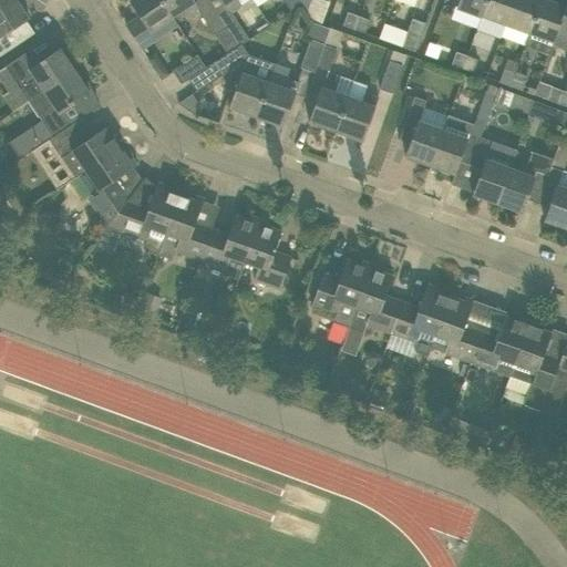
[(0,57),(11,49),(34,33),(27,21),(29,19),(17,0),(9,0),(0,6),(0,57)]
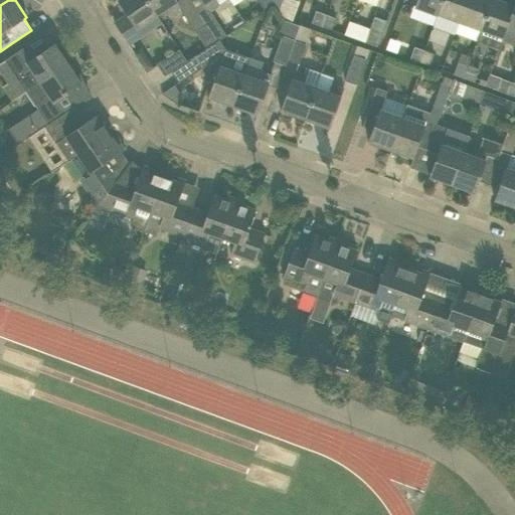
[(129,45),(141,37),(162,23),(157,16),(145,0),(120,0),(118,2),(127,15),(115,23),(129,45)]
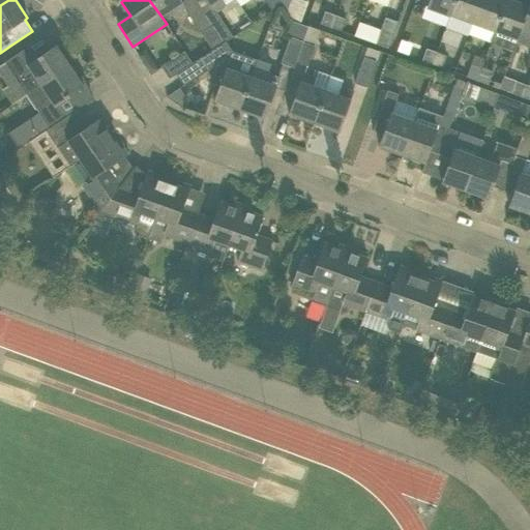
[(181,0),(149,0),(162,17),(171,9),(176,17),(187,9),(181,0)]
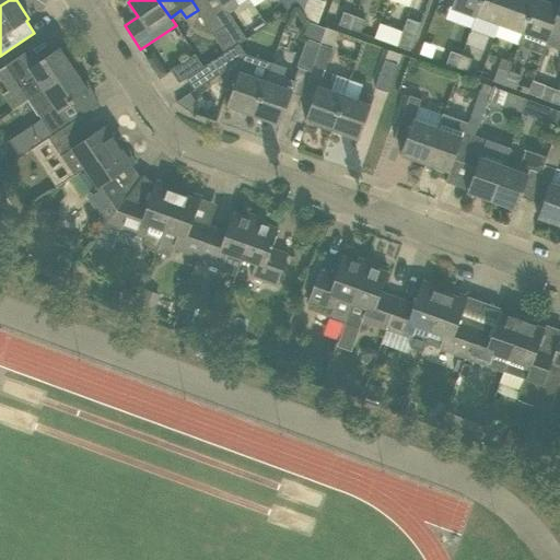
[(240,6),(246,0),(217,0),(226,14),(240,6)]
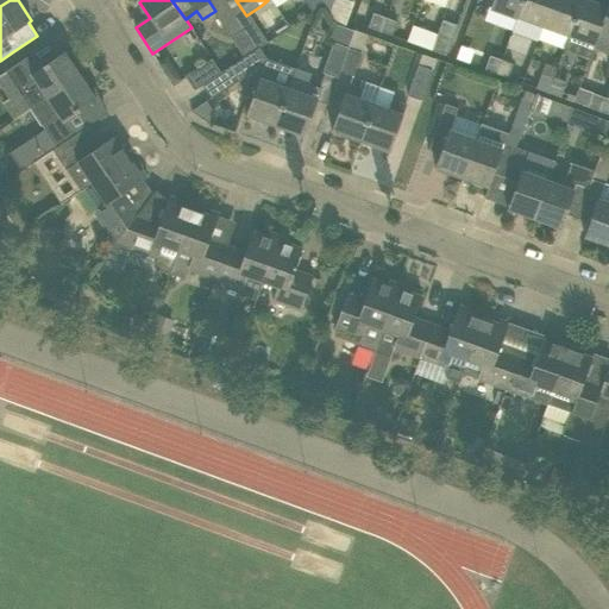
[(320,0),(303,0),(312,13),(325,5),(320,0)]
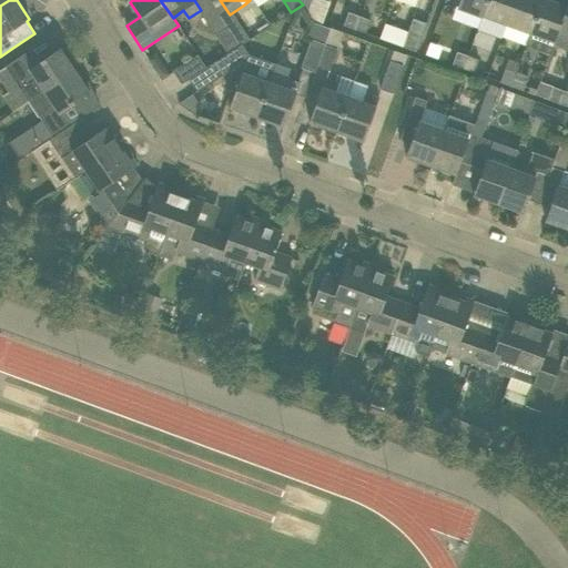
[(313,0),(307,16),(323,20),(330,0),(328,0),(313,0)]
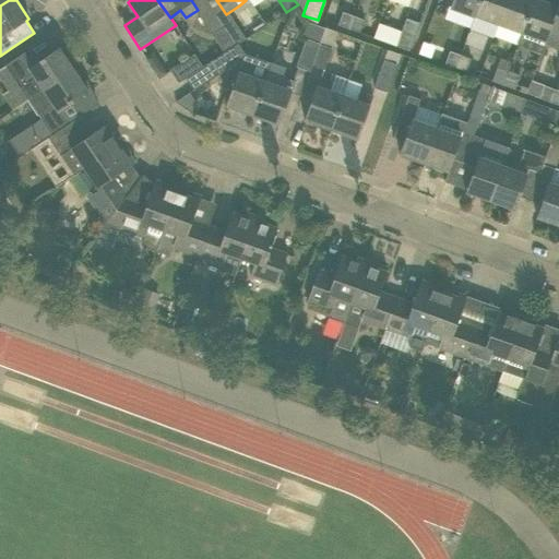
[(452,0),(450,7),(474,15),(479,0),(452,0)]
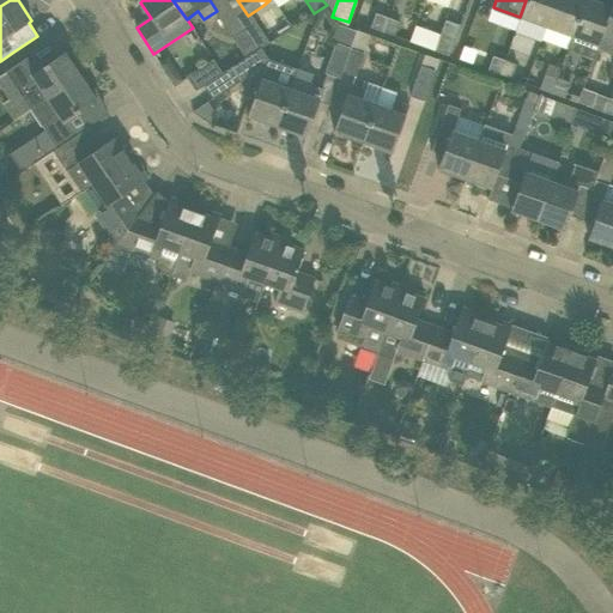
[(554,0),(526,0),(520,17),(546,26),(554,0)]
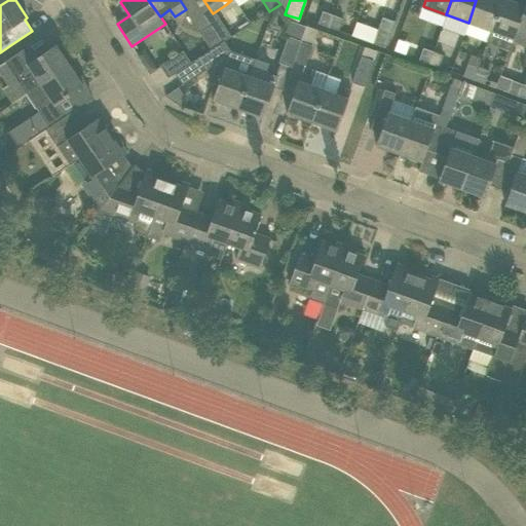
[(476,0),(468,23),(491,31),(501,0),(476,0)]
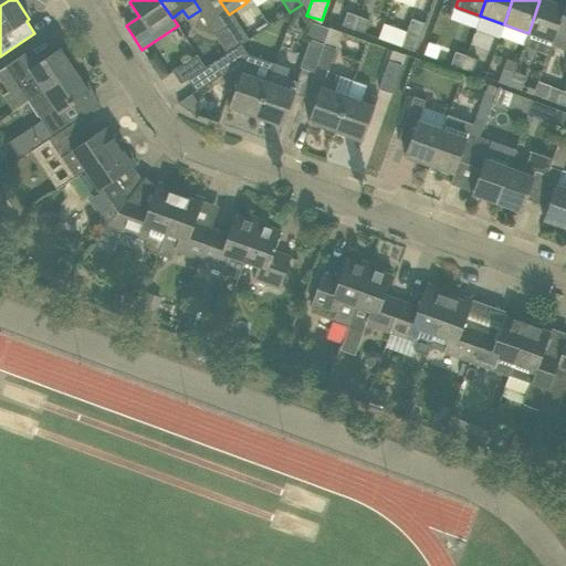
[(564,7),(545,0),(540,0),(528,33),(524,44),(549,53),(557,32),(555,31),(564,7)]
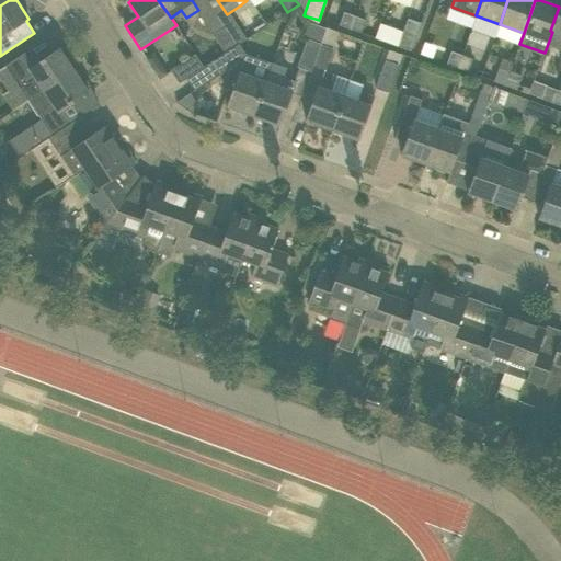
[(550,31),(552,32),(560,34),(560,0),(559,7),(550,31)]
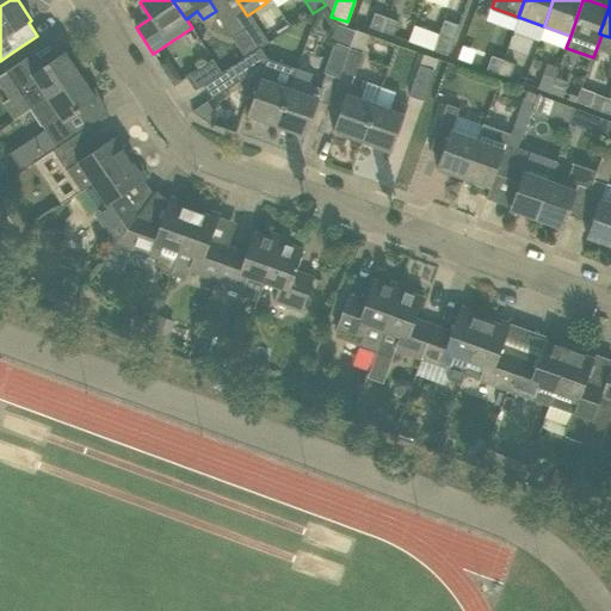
[(381,32),(386,18),(374,14),(369,29),(381,32)]
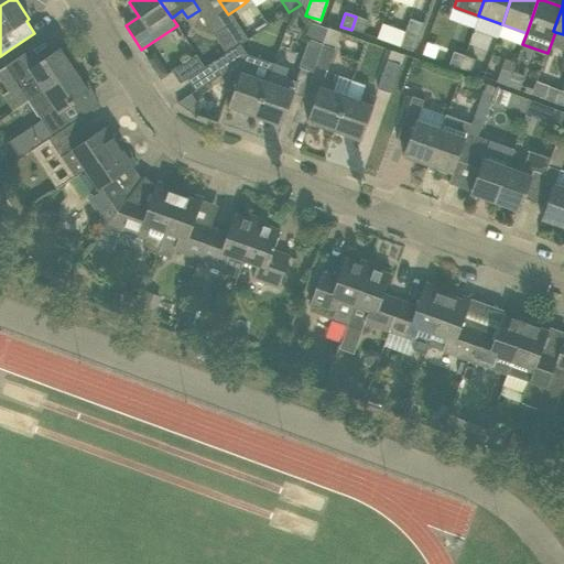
[(368,21),(356,17),(351,30),(362,34),(368,21)]
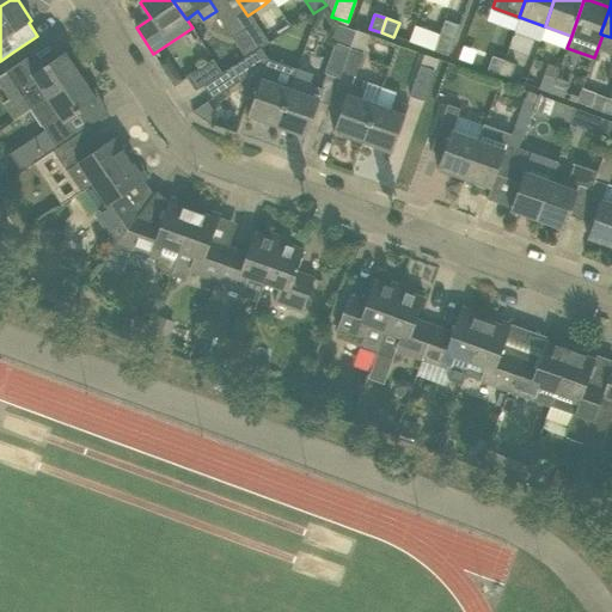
[(255,22),(243,29),(257,50),(269,42),(255,22)]
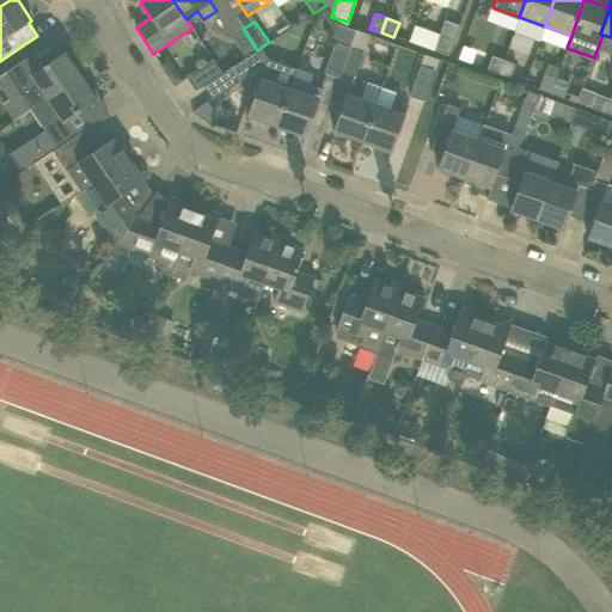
[(445,22),(434,51),(448,57),(460,26),(445,22)]
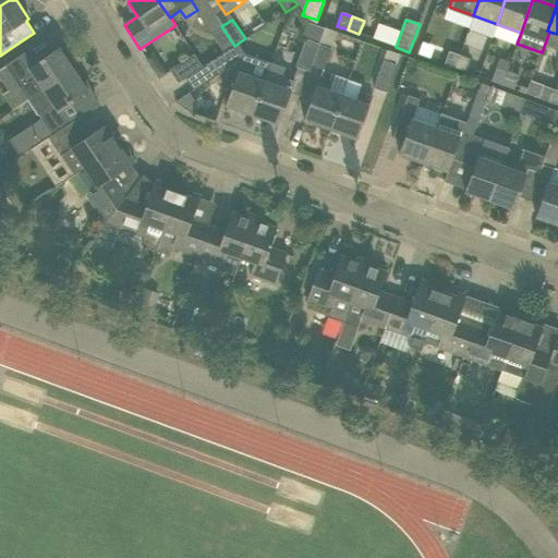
[(307,21),(302,35),(331,46),(337,31),(307,21)]
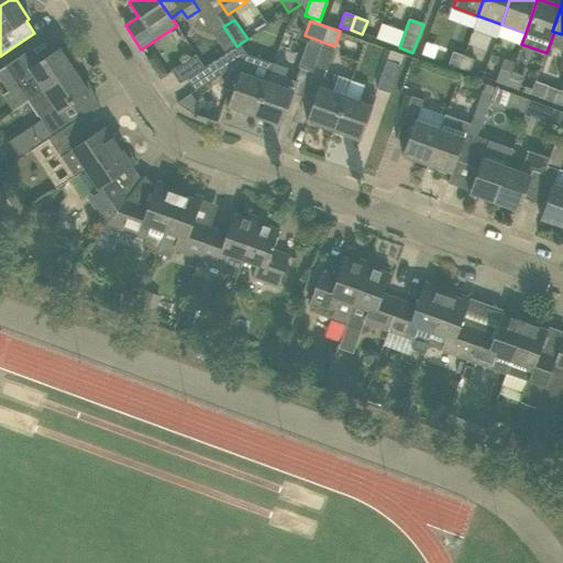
[(236,46),(223,26),(213,33),(218,41),(212,45),(220,57),(236,46)]
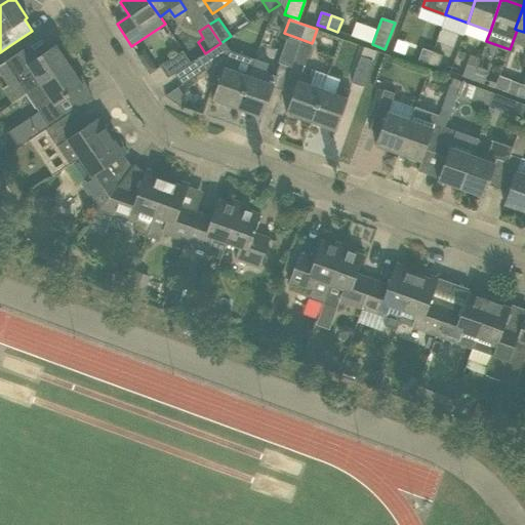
[(293,63),(300,42),(288,37),(279,64),(291,68),(293,63)]
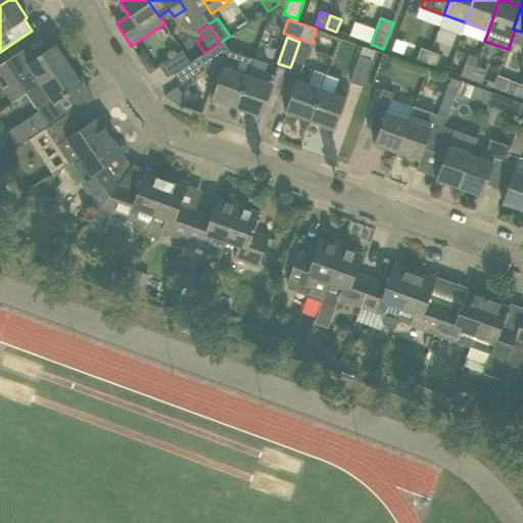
[(299,42),(292,62),(302,66),(310,45),(299,42)]
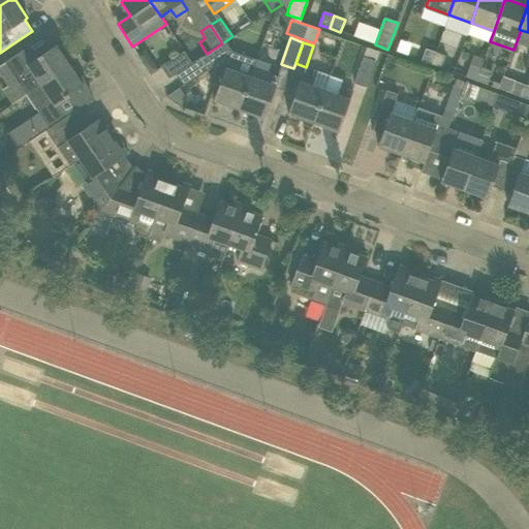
[(4,90),(13,103),(26,95),(27,96),(70,67),(56,45),(31,61),(24,50),(0,65),(0,70),(9,86),(4,90)]
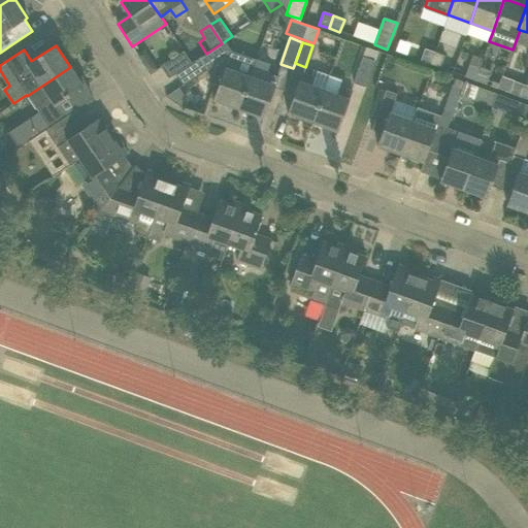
[(425,48),(420,61),(430,65),(435,53),(425,48)]
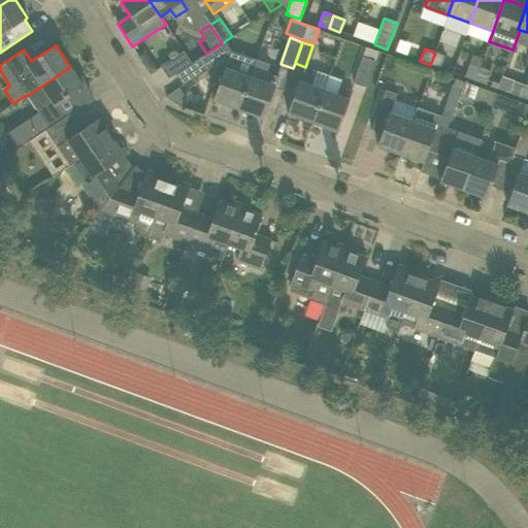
[(231,51),(225,70),(221,80),(213,100),(239,109),(252,75),(257,60),(231,51)]
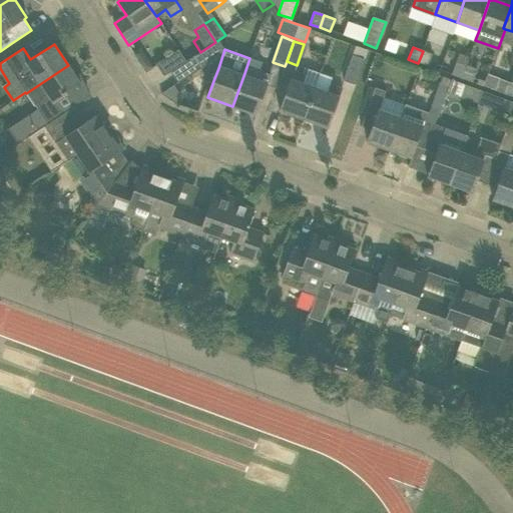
[(179,50),(156,64),(164,76),(170,72),(186,61),(179,50)]
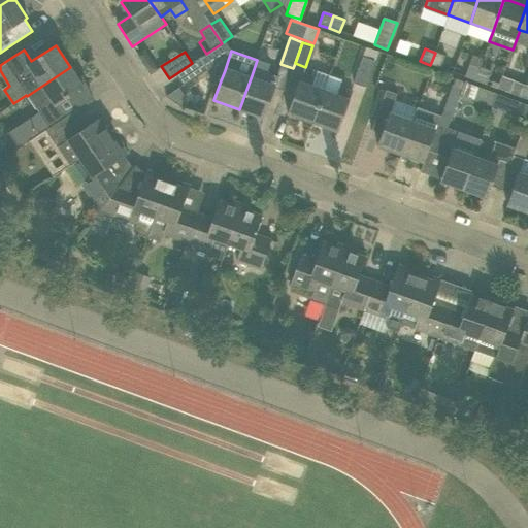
[(435,53),(430,65),(441,68),(446,56),(435,53)]
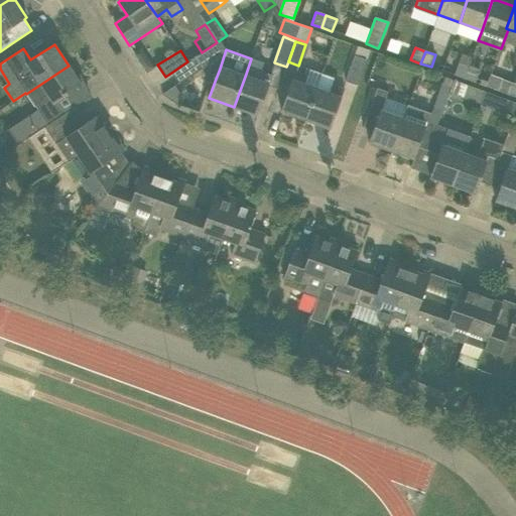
[(187,61),(171,73),(179,84),(209,65),(201,52),(187,61)]
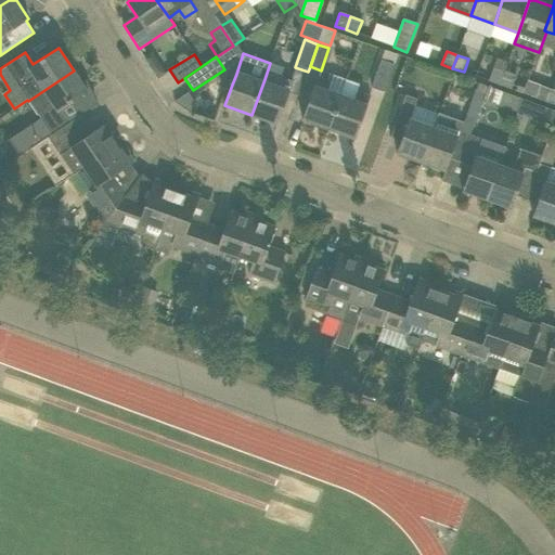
[(383,91),(392,65),(381,61),(371,87),(383,91)]
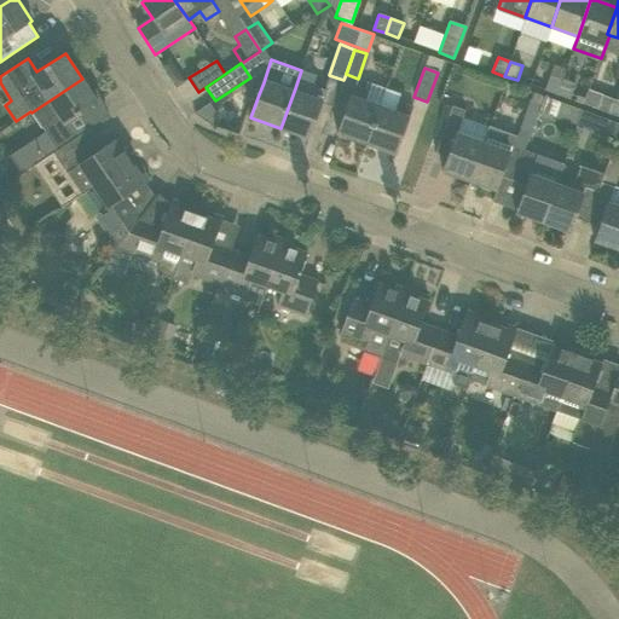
[(545,91),(557,94),(562,80),(550,76),(545,91)]
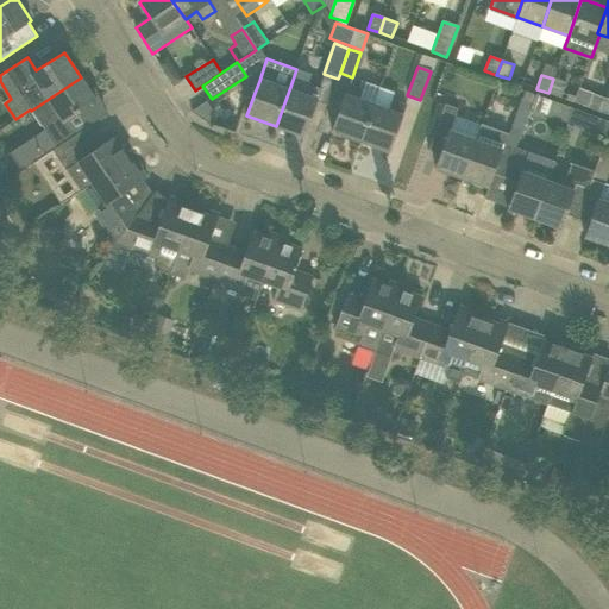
[(96,101),(81,77),(31,111),(42,126),(42,125),(57,148),(79,133),(69,119),(96,101)]
